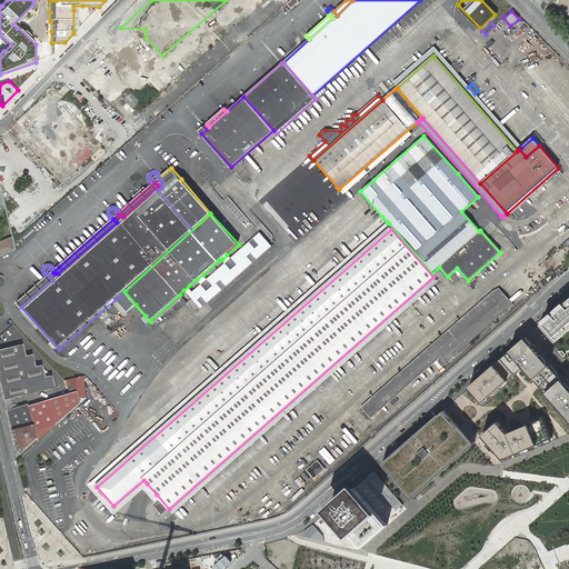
[(183,290),(201,310),(272,247),(260,233),(231,259),(227,255),(222,259),(227,262),(208,279),(203,275),(197,279),(201,285),(193,291),(189,286),(183,290)]
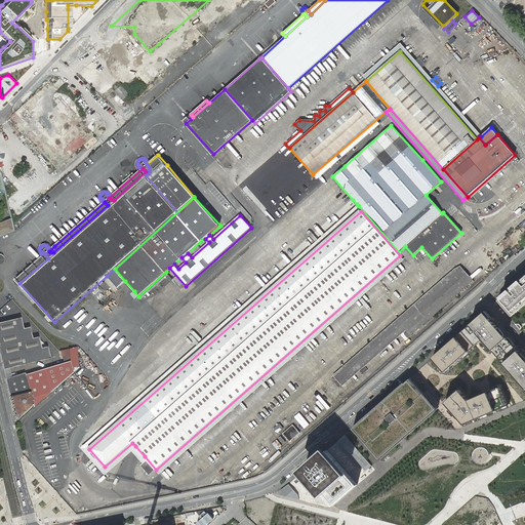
[(12,224),(11,218),(7,219),(0,223),(0,236),(13,231),(12,224)]
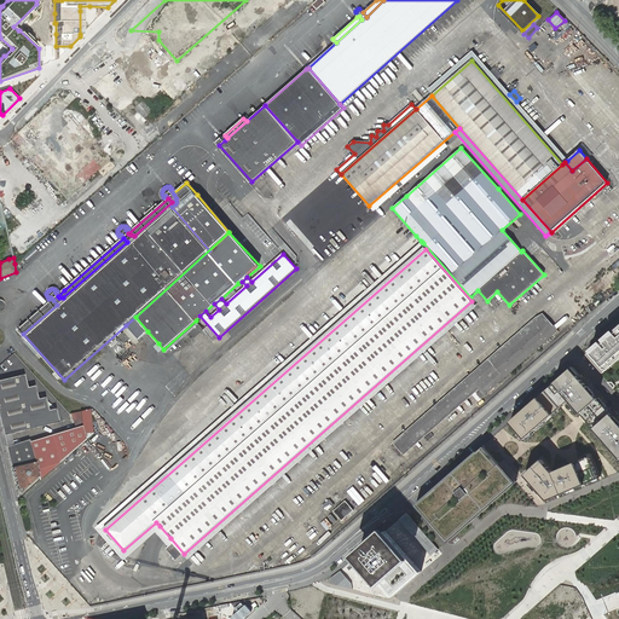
[(57,305),(53,300),(19,330),(23,334),(57,305)]
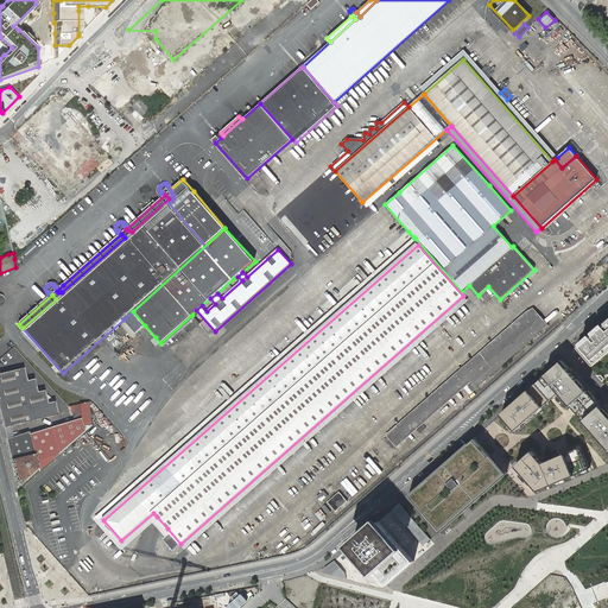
[(525,312),(457,373),(467,382),(474,391),(548,325),(532,309),(525,312)]
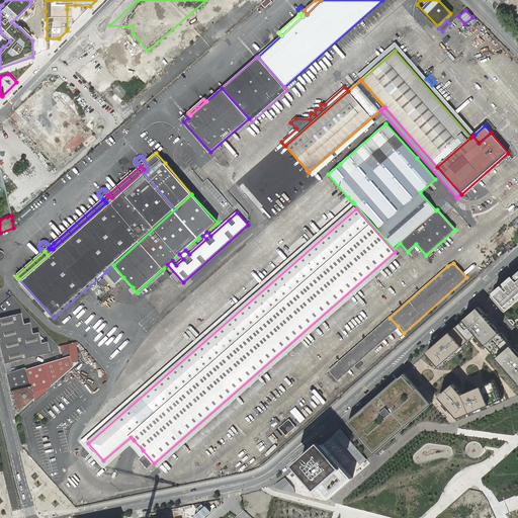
[(123,277),(113,265),(105,272),(116,283),(123,277)]
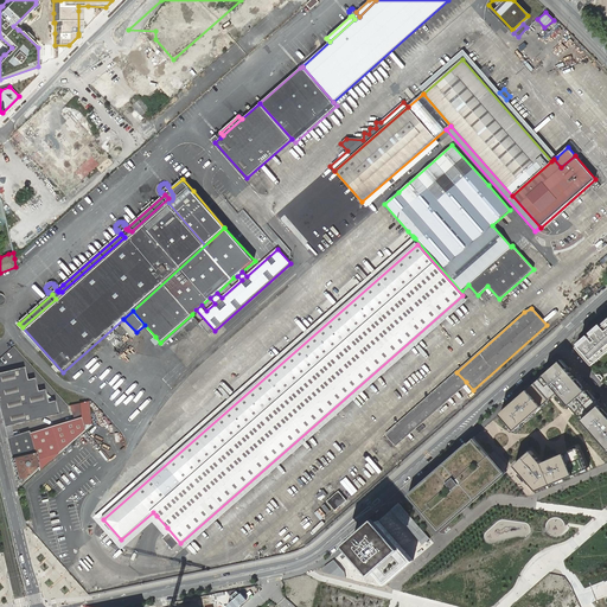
[(195,318),(192,314),(160,343),(164,345),(195,318)]
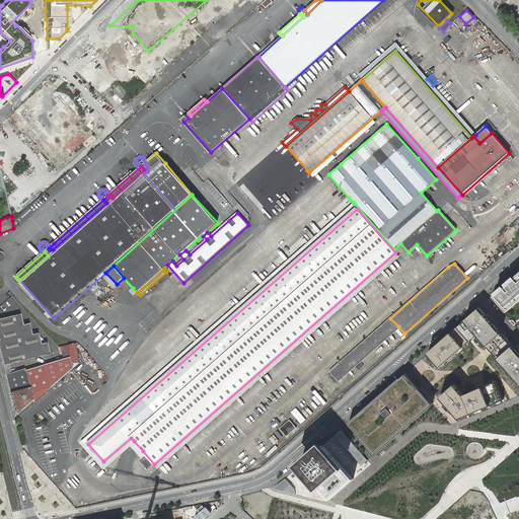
[(518,273),(493,296),(507,311),(518,300),(518,273)]
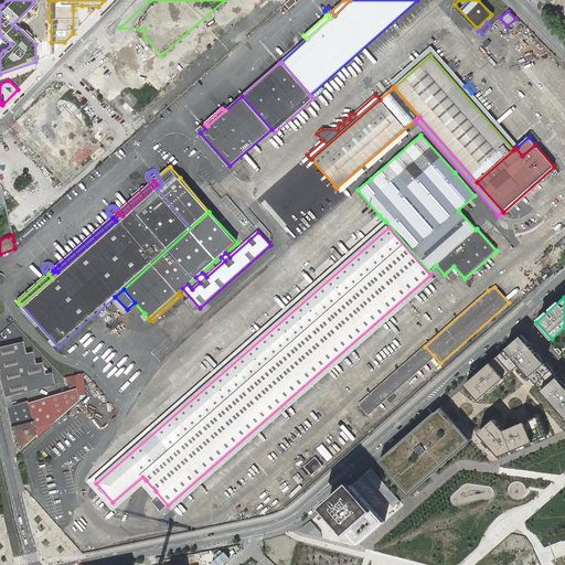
[(545,361),(521,333),(505,347),(464,384),(478,400),(511,370),(520,362),(531,374),(543,388),(564,413),(564,382),(558,375),(545,361)]
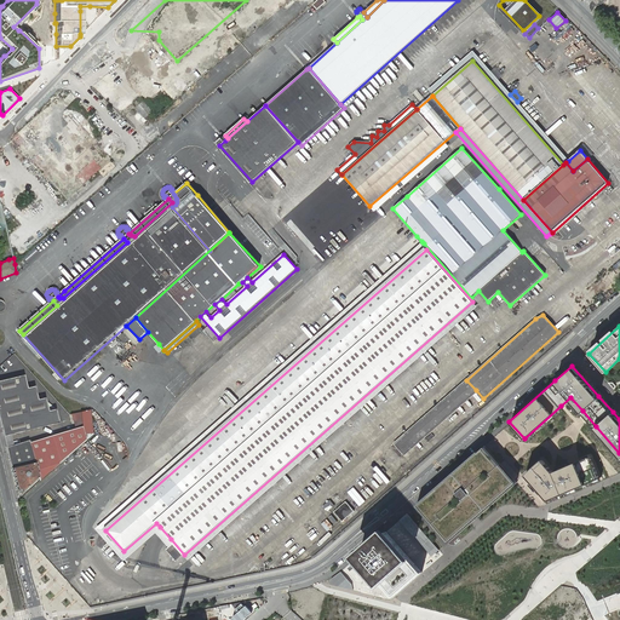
[(24,375),(0,380),(0,420),(4,436),(10,435),(59,423),(57,409),(49,412),(45,399),(38,400),(35,386),(27,388),(24,375)]
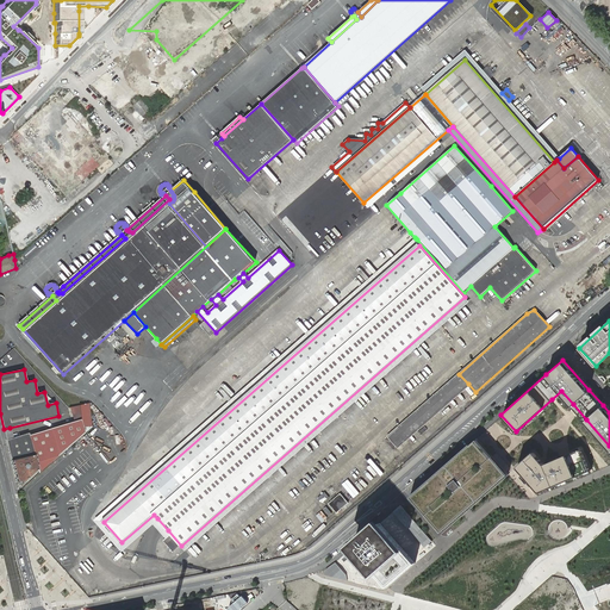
[(459,374),(388,437),(396,447),(468,384),(459,374)]
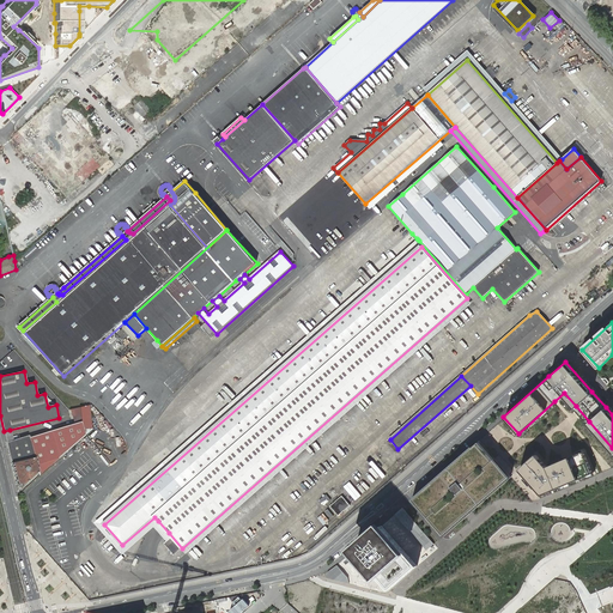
[(226,387),(224,389),(232,398),(235,396),(226,387)]
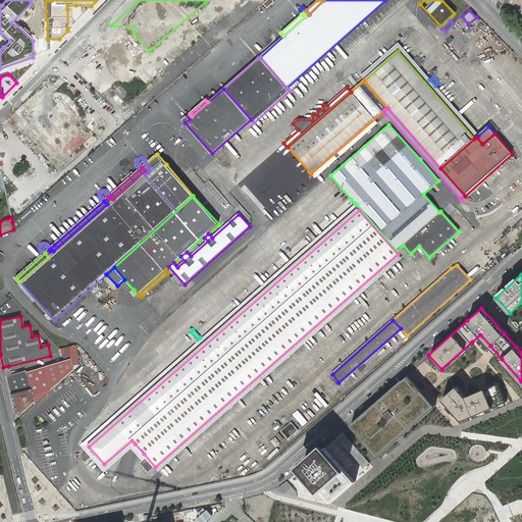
[(76,345),(69,347),(70,359),(72,365),(79,365),(76,345)]
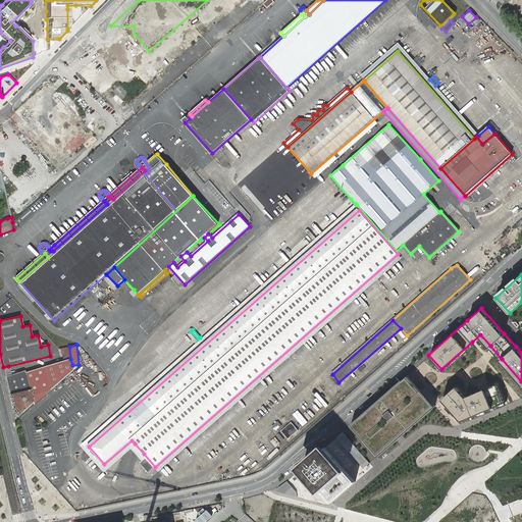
[(70,359),(69,347),(60,349),(63,361),(70,359)]
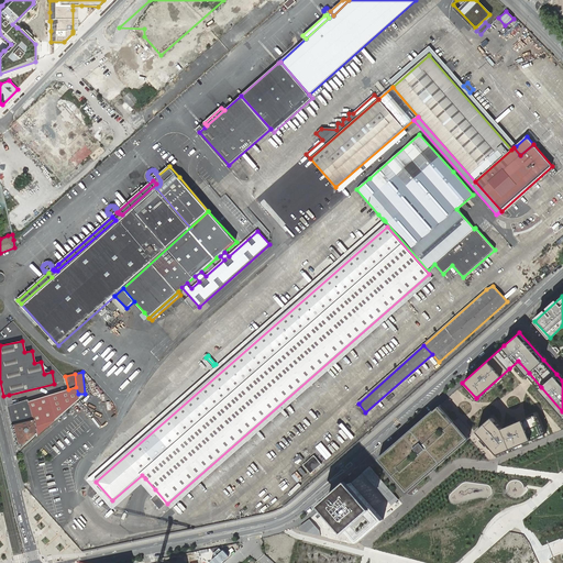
[(68,389),(28,403),(33,420),(36,433),(36,435),(79,399),(78,394),(76,387),(68,389)]
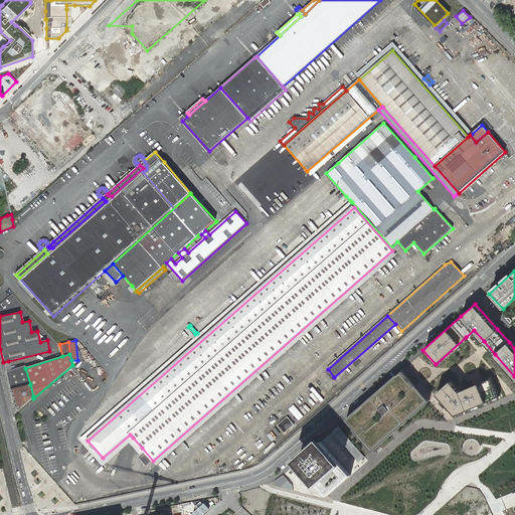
[(8,361),(3,362),(4,366),(5,371),(11,369),(10,365),(8,361)]
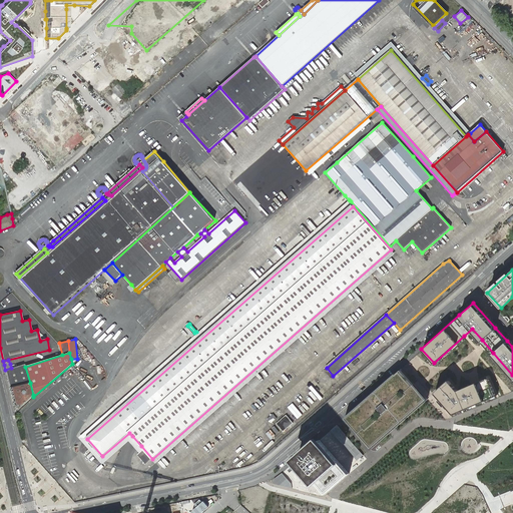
[(25,367),(24,364),(11,368),(5,370),(9,388),(30,383),(25,367)]
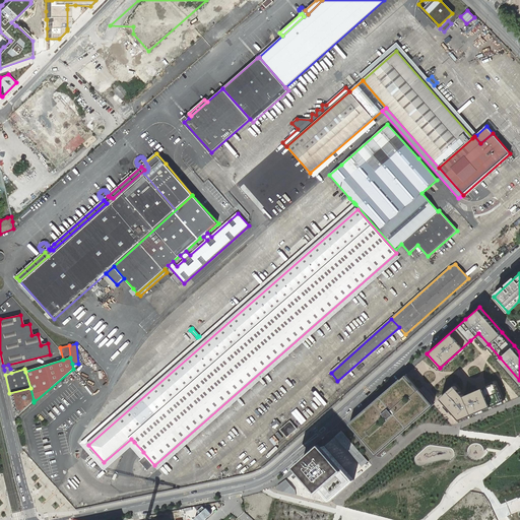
[(401,426),(430,401),(403,374),(397,379),(359,413),(347,424),(371,451),(401,426)]
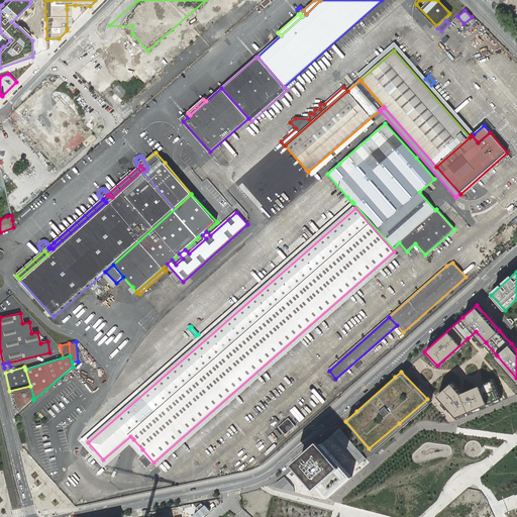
[(492,380),(481,385),(489,403),(500,398),(492,380)]
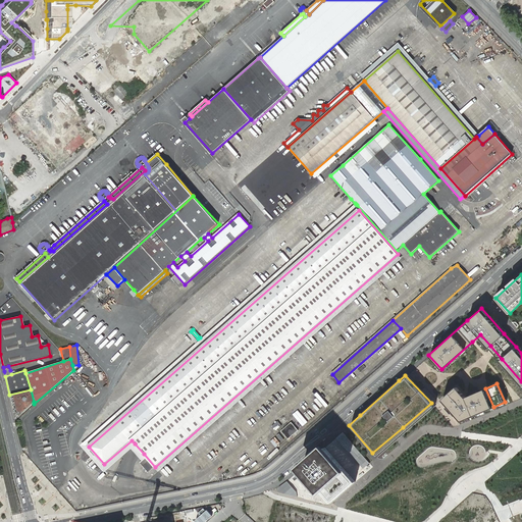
[(466,398),(457,386),(442,400),(462,421),(493,407),(485,388),(466,398)]
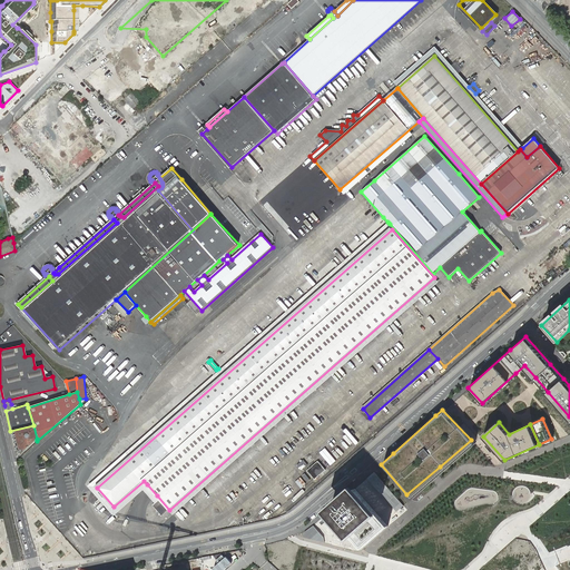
[(33,425),(10,431),(15,451),(21,452),(37,439),(33,425)]
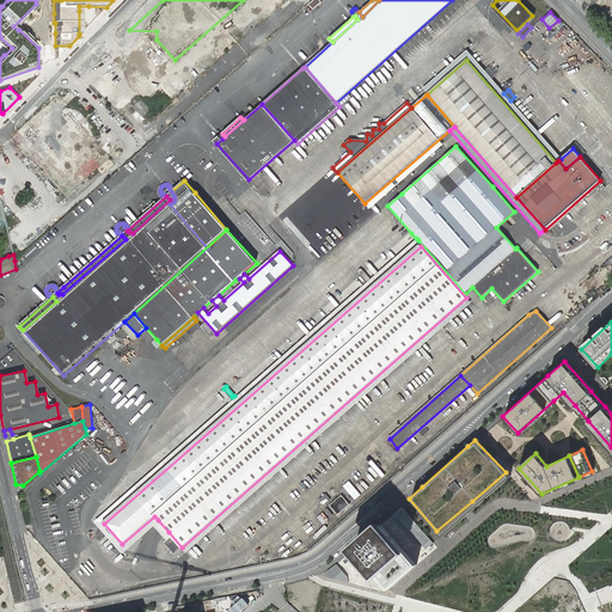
[(319,499),(323,505),(330,499),(325,494),(319,499)]
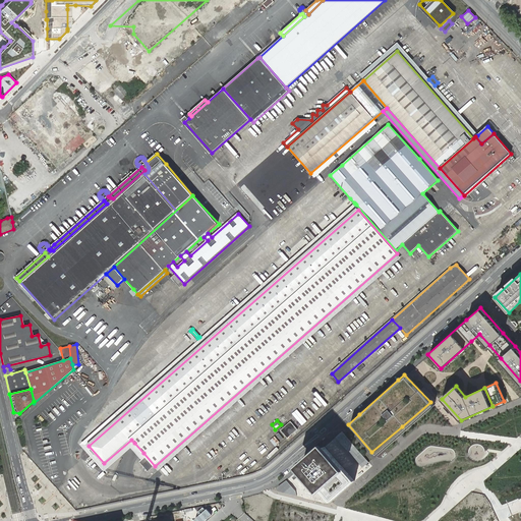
[(288,438),(298,429),(291,421),(281,429),(288,438)]
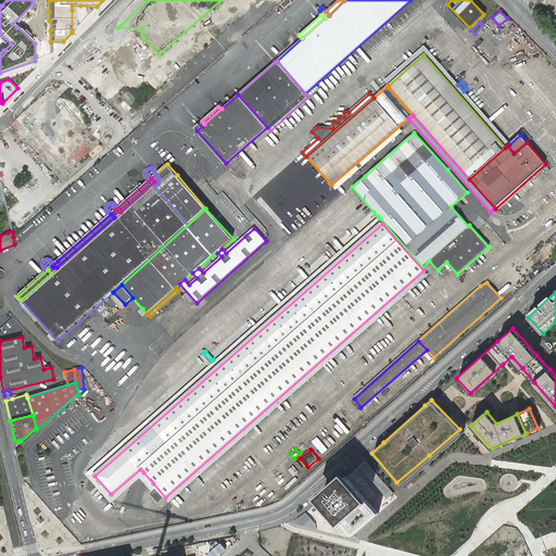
[(378,476),(365,460),(357,466),(371,482),(378,476)]
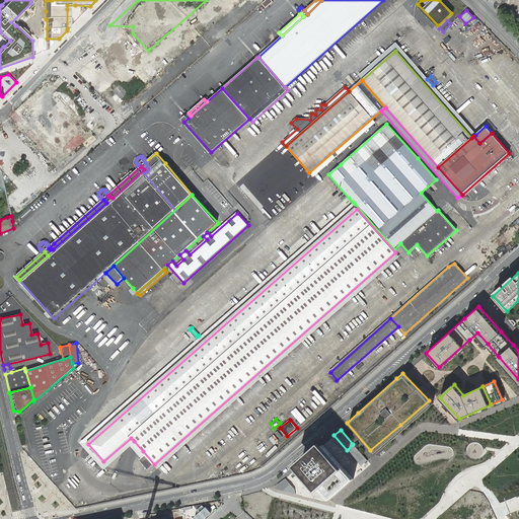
[(368,460),(353,444),(347,450),(361,466),(368,460)]
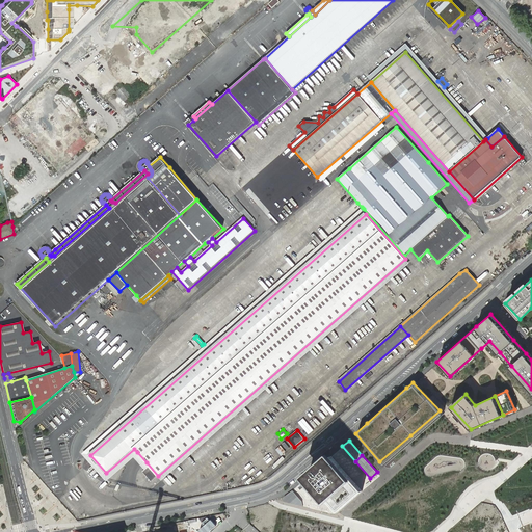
[(331,457),(308,478),(339,514),(364,494),(362,491),(354,483),(331,457)]
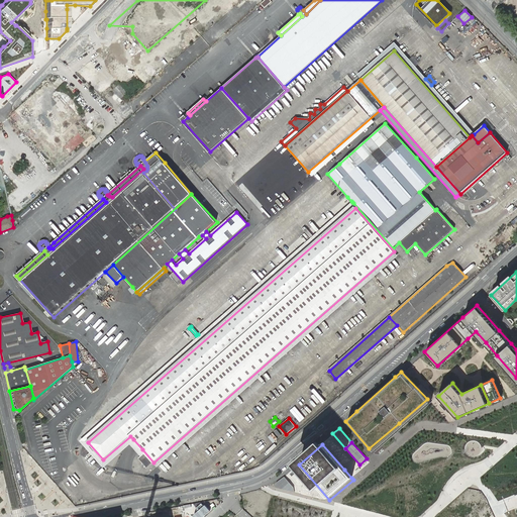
[(284,477),(276,483),(275,488),(295,493),(294,487),(284,477)]
